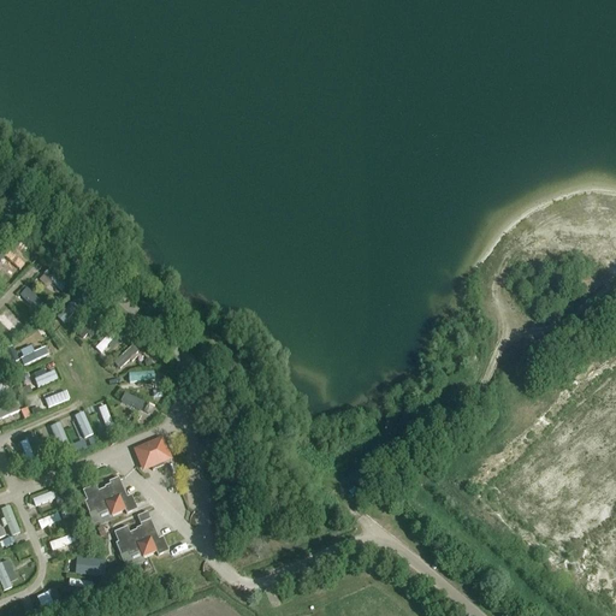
[(10,242),(5,247),(10,252),(16,247),(10,242)]
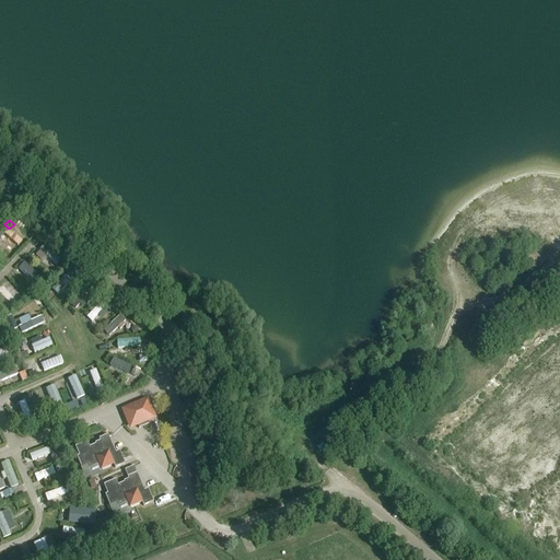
[(77,265),(71,270),(77,276),(82,270),(77,265)]
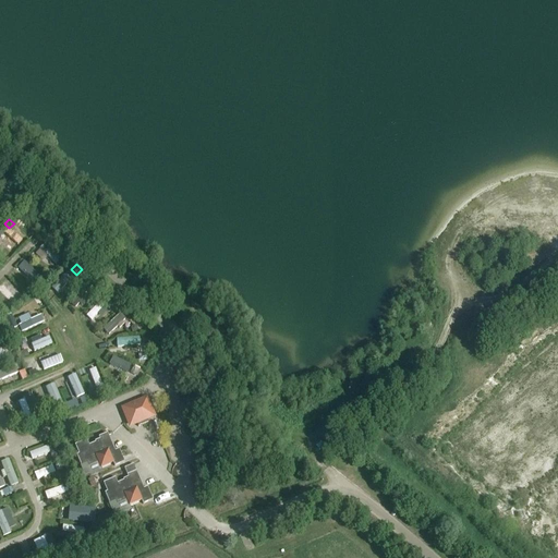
[(36,284),(43,277),(28,266),(23,273),(36,284)]
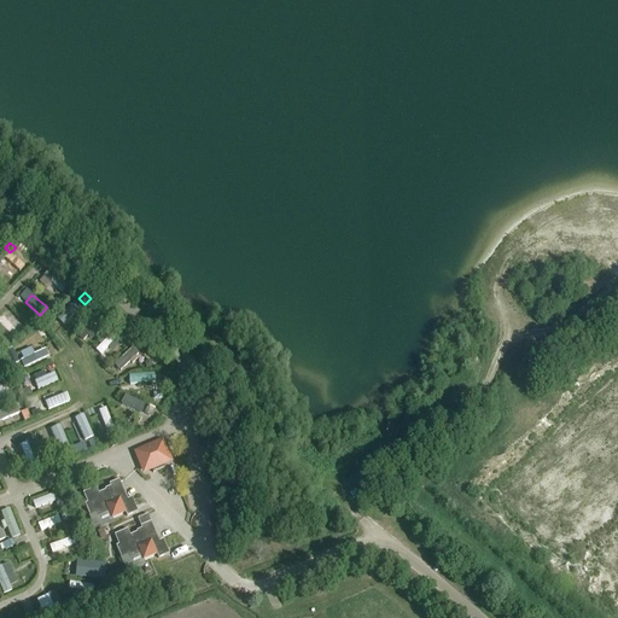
[(64,324),(76,310),(70,305),(58,318),(64,324)]
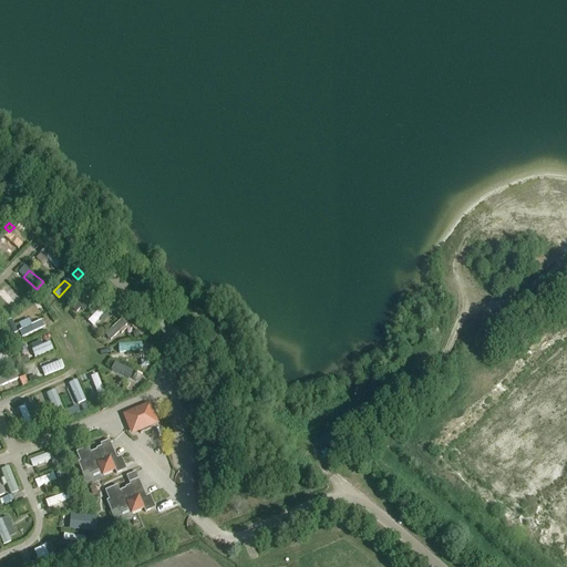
[(11,298),(2,306),(10,313),(23,302),(9,284),(2,289),(11,298)]
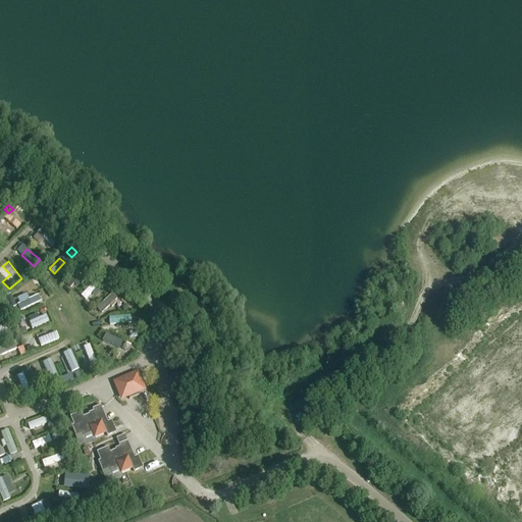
[(39,261),(34,267),(38,270),(43,264),(39,261)]
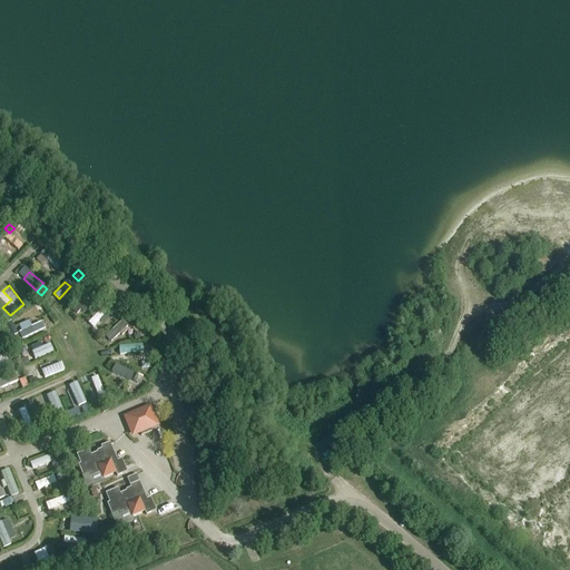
[(95,285),(88,292),(92,295),(99,290),(95,285)]
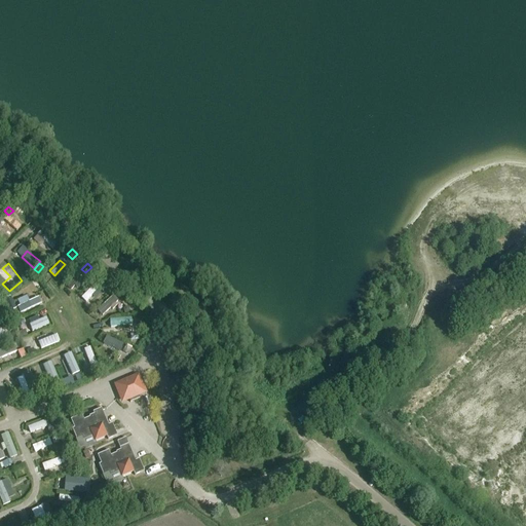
[(76,288),(84,274),(78,270),(70,283),(76,288)]
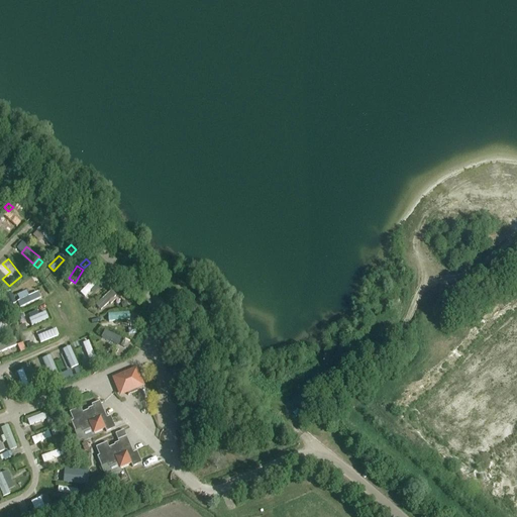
[(95,279),(80,292),(85,298),(100,284),(95,279)]
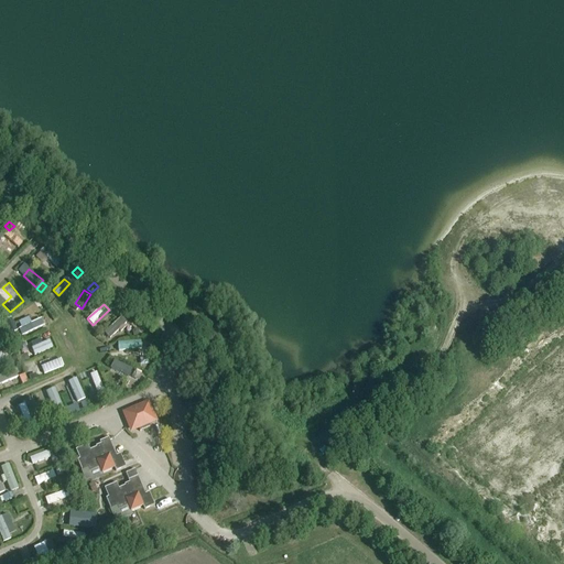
[(42,318),(29,325),(26,321),(20,324),(24,335),(45,326),(42,318)]
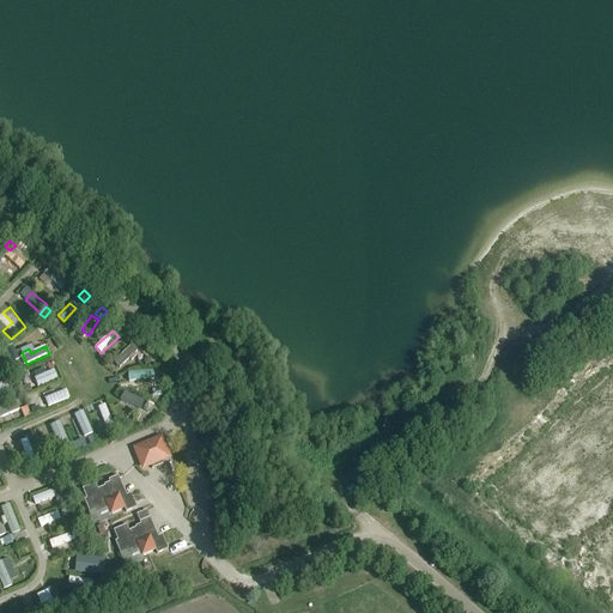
[(12,347),(4,351),(11,364),(18,360),(12,347)]
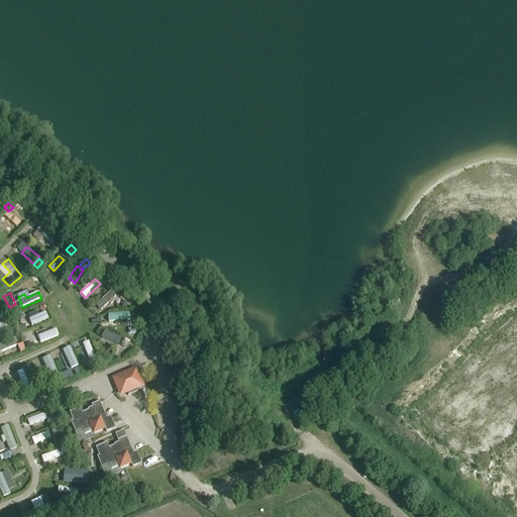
[(99,311),(114,298),(109,293),(95,306),(99,311)]
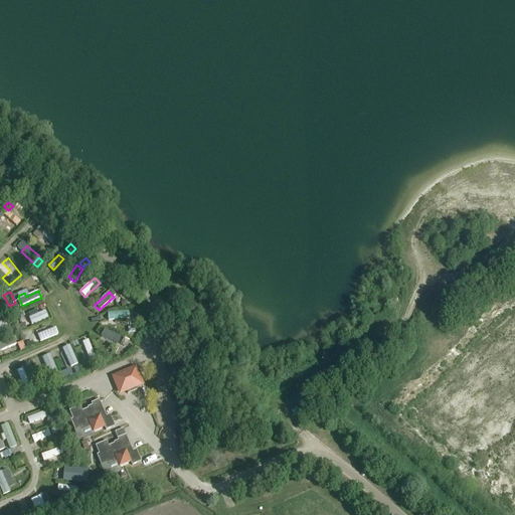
[(32,325),(48,318),(45,311),(29,317),(32,325)]
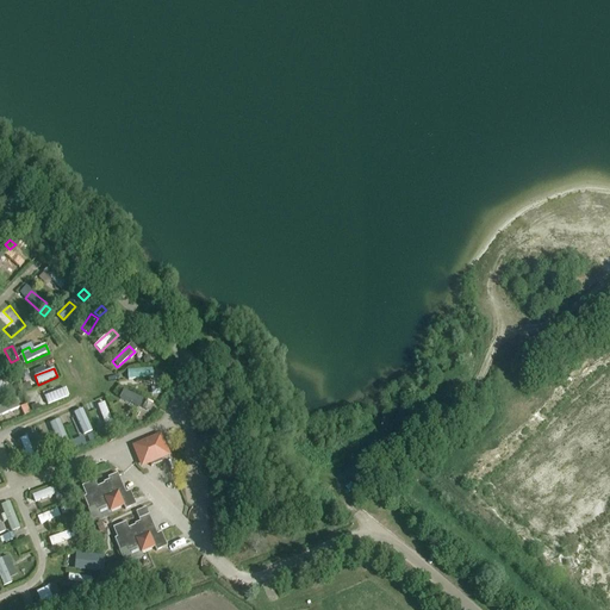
[(128,379),(153,378),(153,369),(128,371),(128,379)]
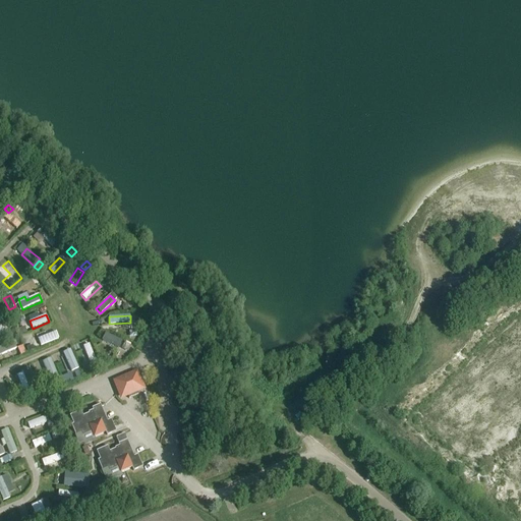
[(34,340),(36,347),(56,340),(53,333),(34,340)]
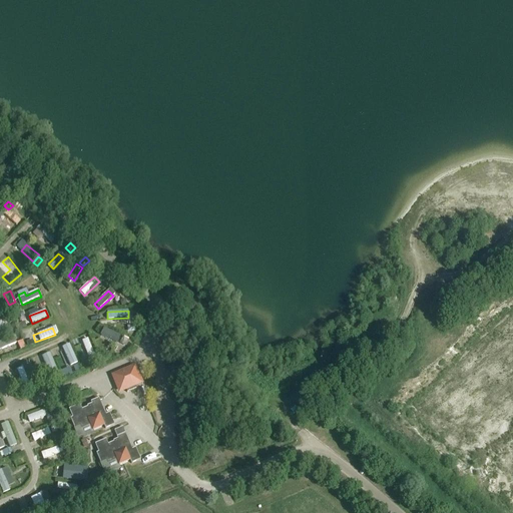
[(99,335),(117,344),(120,336),(103,328),(99,335)]
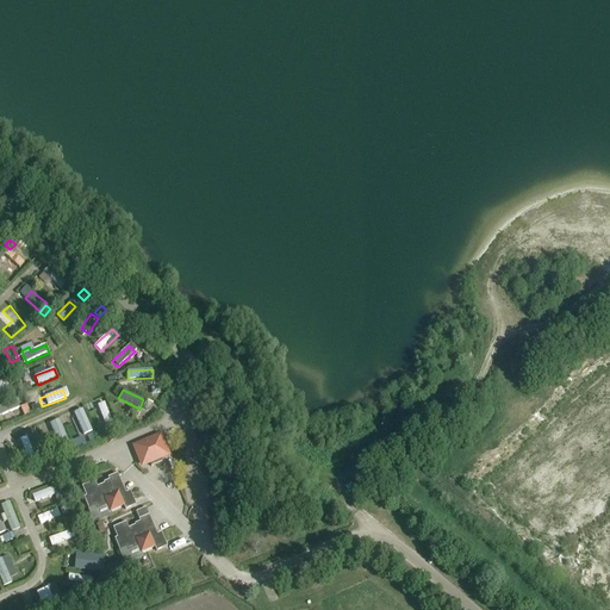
[(17,399),(0,405),(0,416),(20,408),(17,399)]
